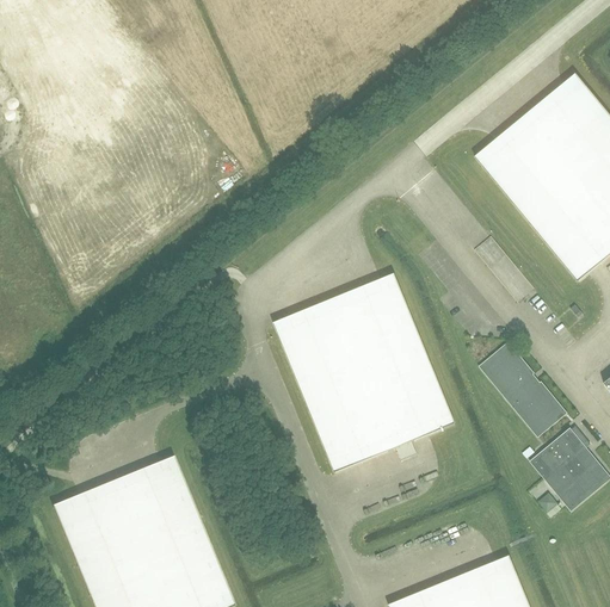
[(609,115),(575,73),(564,81),(529,110),(474,155),(577,280),(609,252),(609,115)]
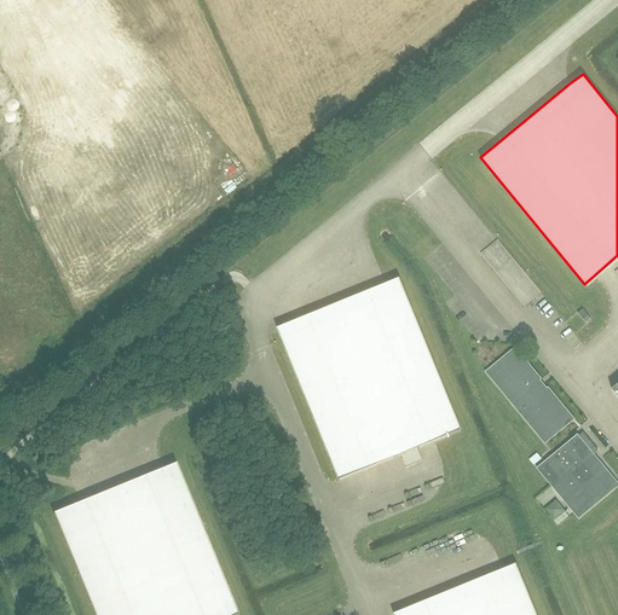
[(428,256),(439,248),(431,238),(420,247),(428,256)]
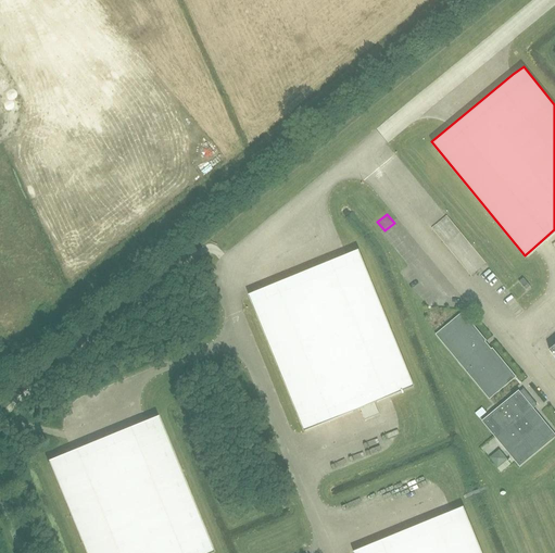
[(382,397),(414,384),(357,248),(302,271),(248,292),(304,429),(360,406),(364,416),(379,410),(375,400),(382,397)]
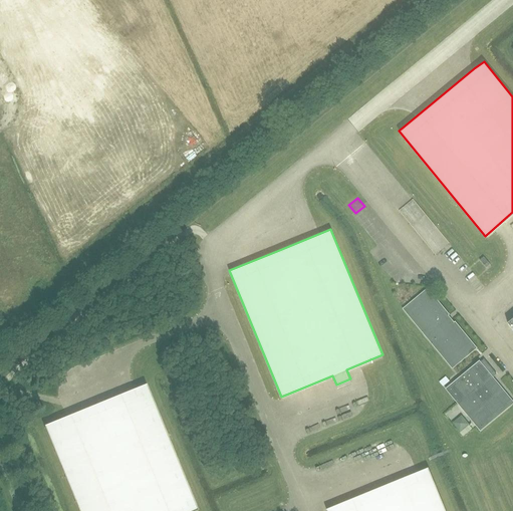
[(486,266),(490,262),(483,254),(479,258),(486,266)]
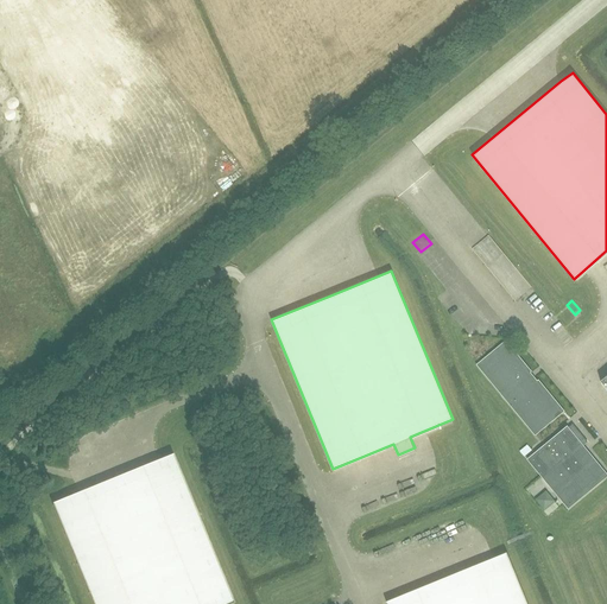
[(535,431),(562,408),(537,379),(535,380),(528,372),(530,370),(505,341),(478,362),(535,431)]
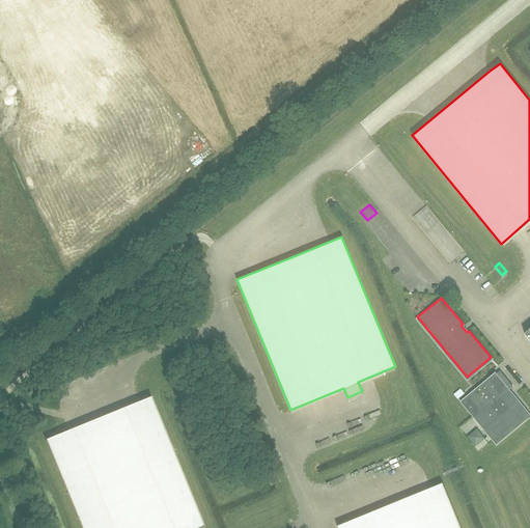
[(496,441),(529,414),(507,388),(512,384),(499,368),(462,399),(496,441)]
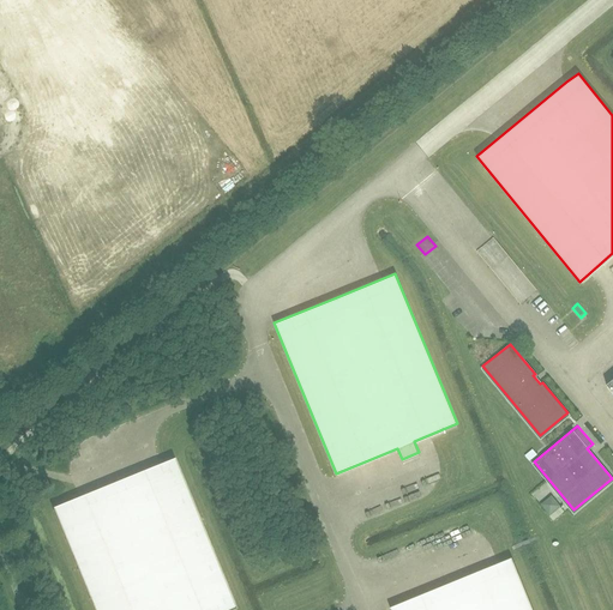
[(528,429),(520,438),(526,444),(534,436),(528,429)]
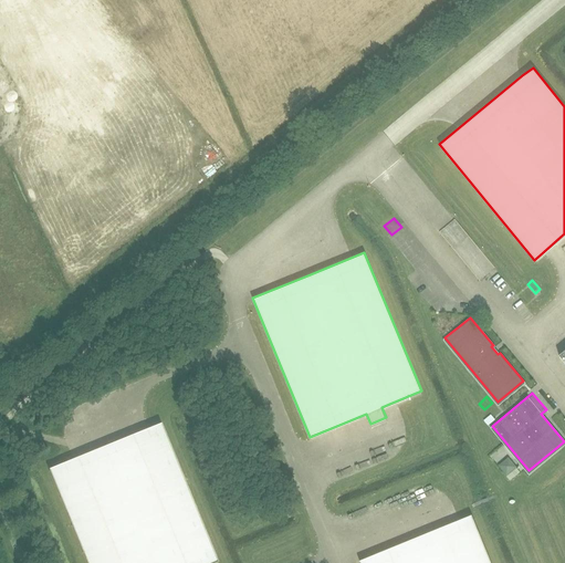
[(159,421),(147,426),(121,437),(72,457),(48,467),(86,562),(209,562),(216,560),(159,421)]
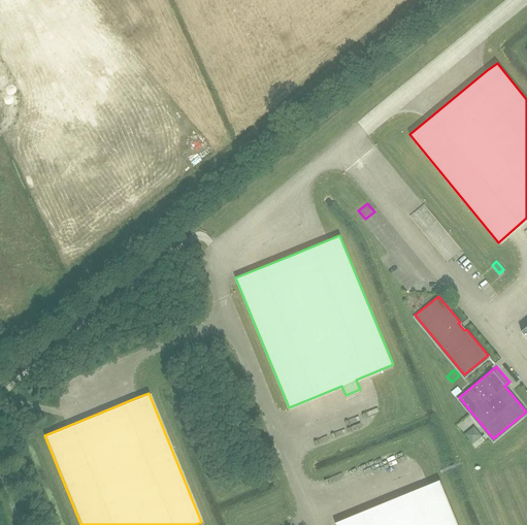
[(335,522),(335,524),(457,524),(439,480),(420,488),(335,522)]
